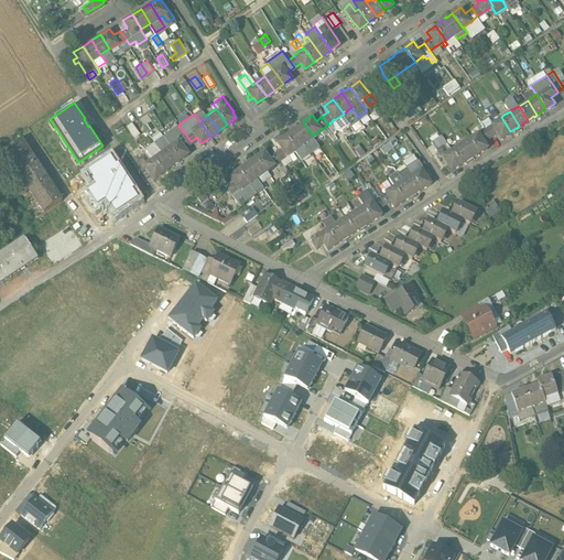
[(501,117),(491,122),(485,127),(490,136),(497,131),(501,137),(510,131),(501,117)]
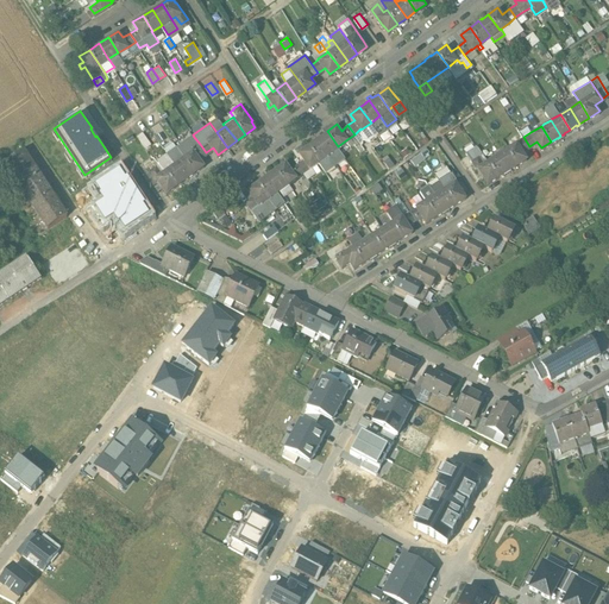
[(151,142),(143,130),(137,134),(145,145),(151,142)]
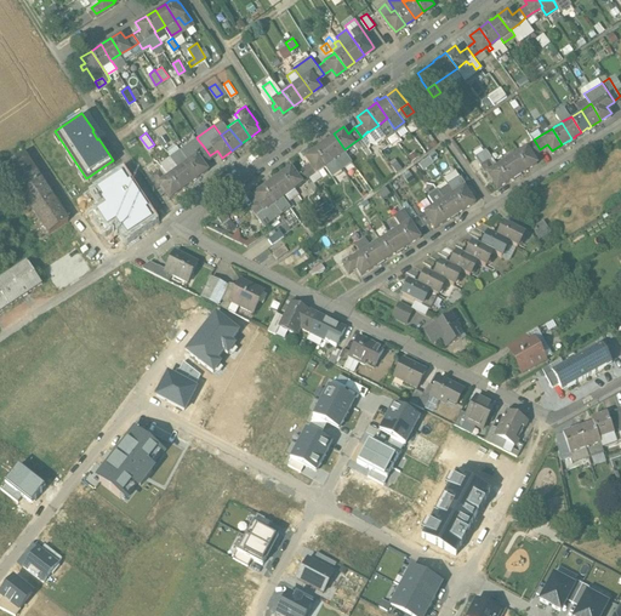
[(345,149),(334,133),(328,138),(326,137),(324,140),(335,155),(342,165),(352,159),(345,149)]
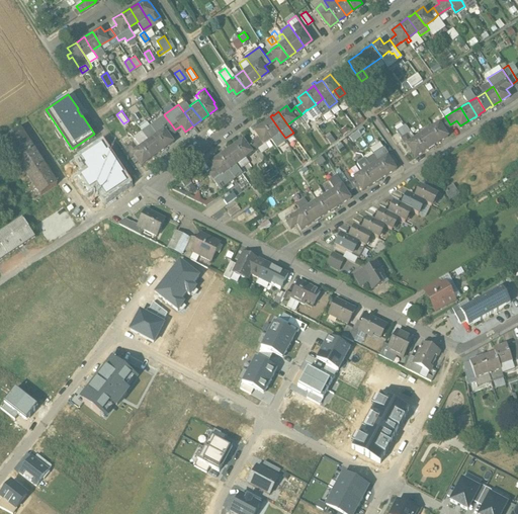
[(165,116),(152,125),(157,133),(164,126),(164,127),(170,122),(165,116)]
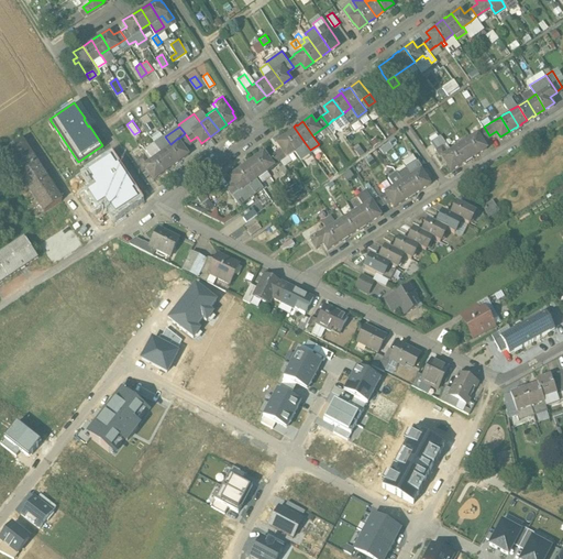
[(304,141),(294,127),(290,129),(290,130),(285,133),(296,148),(304,141)]
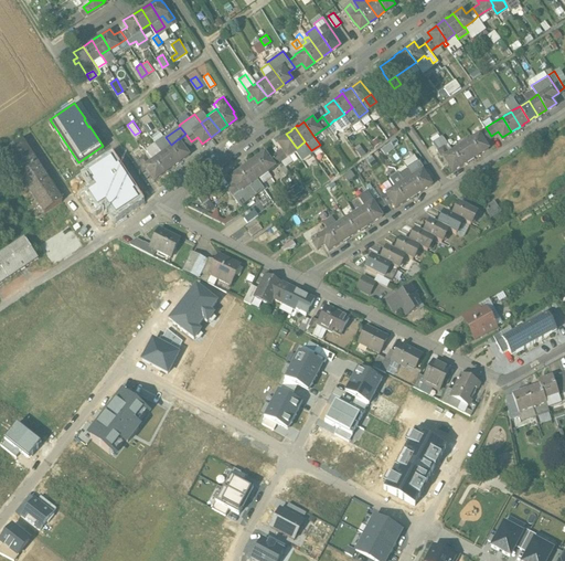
[(479,131),(470,137),(479,151),(489,146),(484,139),(491,136),(486,127),(480,131),(479,131)]
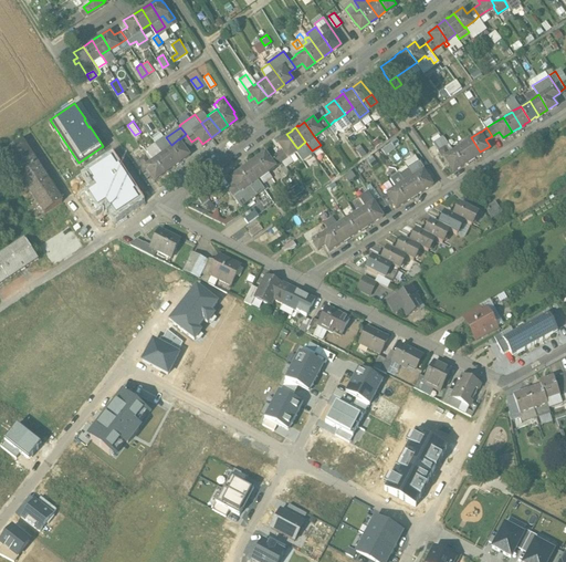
[(462,164),(453,148),(449,141),(443,133),(432,139),(438,148),(449,164),(453,169),(462,164)]
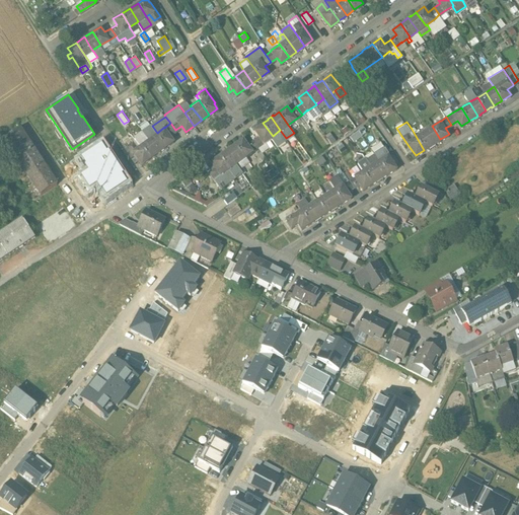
[(170,123),(164,128),(164,127),(157,133),(156,133),(165,146),(173,140),(170,135),(175,130),(170,123)]
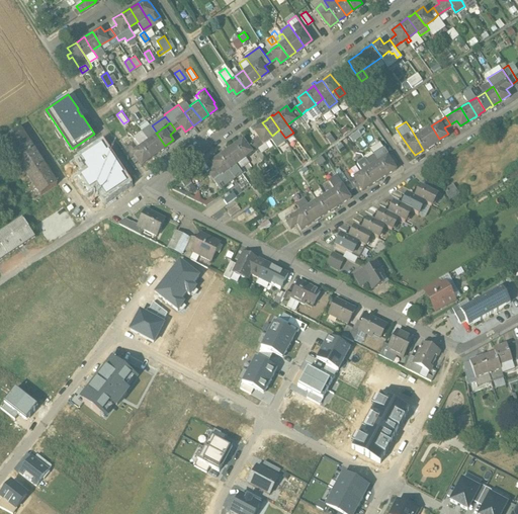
[(262,122),(254,129),(258,134),(252,139),(258,146),(263,142),(272,136),(262,122)]
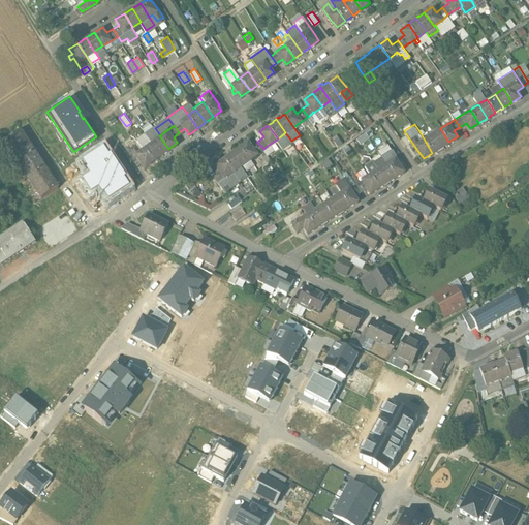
[(155,128),(154,126),(146,132),(152,141),(152,142),(161,154),(168,149),(159,135),(160,135),(155,128)]
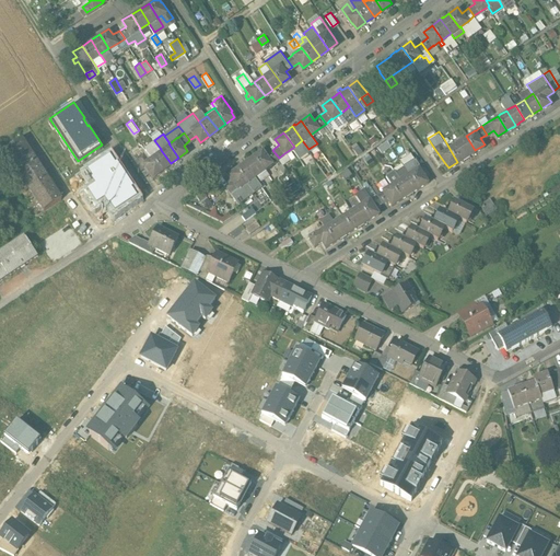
[(475,150),(466,136),(457,141),(466,157),(469,154),(475,150)]
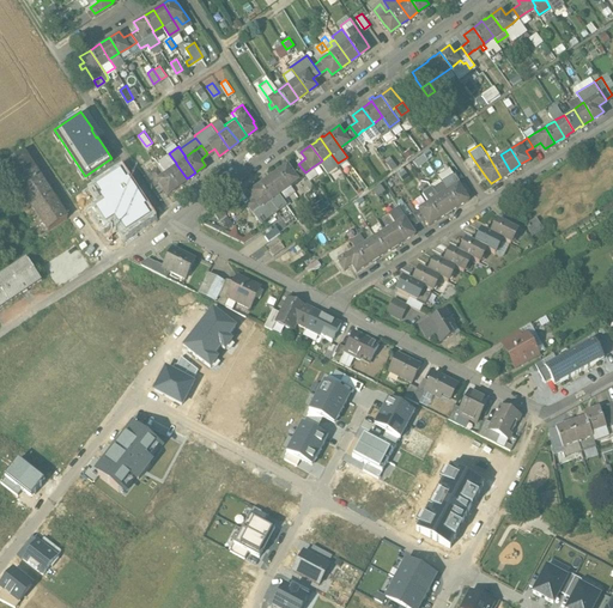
[(67,214),(24,150),(6,162),(48,228),(67,214)]
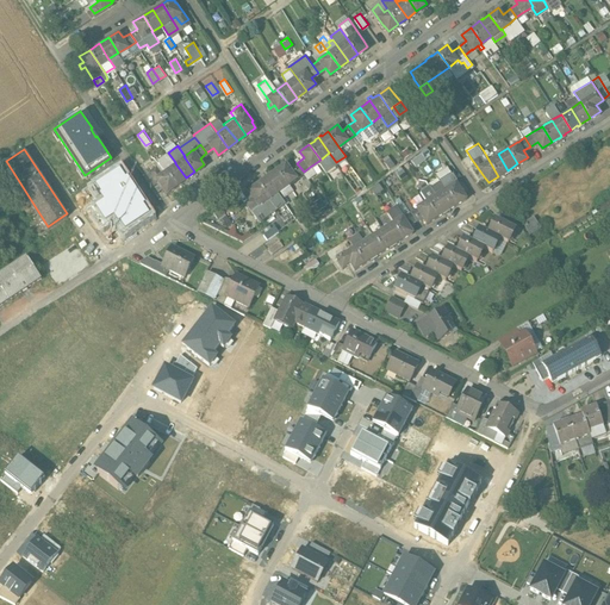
[(489,160),(498,176),(505,172),(505,173),(508,170),(498,154),(489,160)]
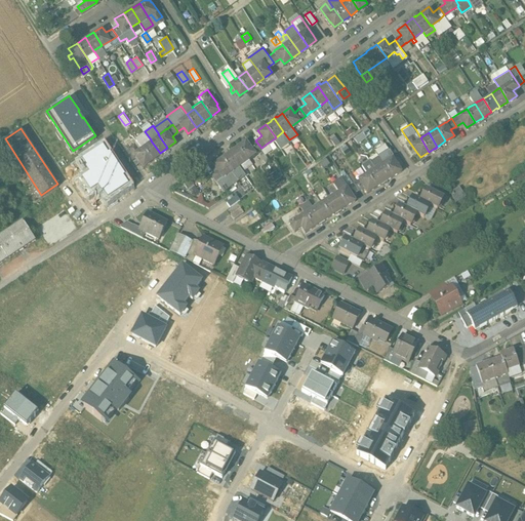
[(150,141),(149,138),(147,139),(144,141),(139,135),(135,138),(137,139),(142,147),(143,146),(152,159),(160,153),(151,141),(150,141)]
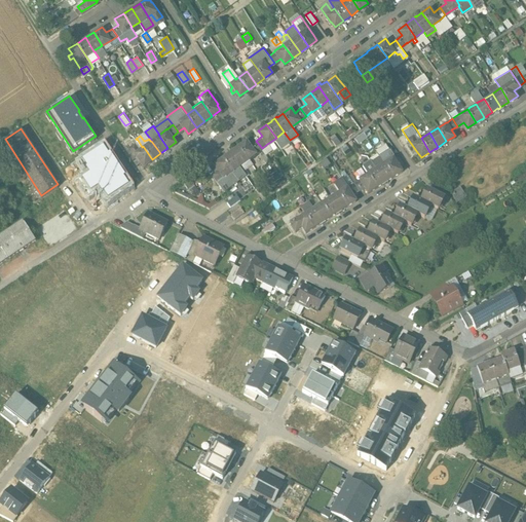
[(251,145),(247,139),(238,145),(248,158),(250,157),(256,152),(262,148),(256,141),(251,145)]
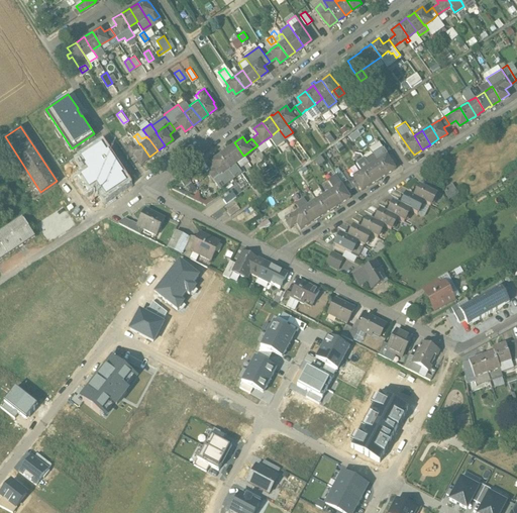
[(139,144),(135,137),(132,139),(126,143),(134,155),(131,157),(134,161),(137,158),(141,163),(149,157),(140,143),(139,144)]
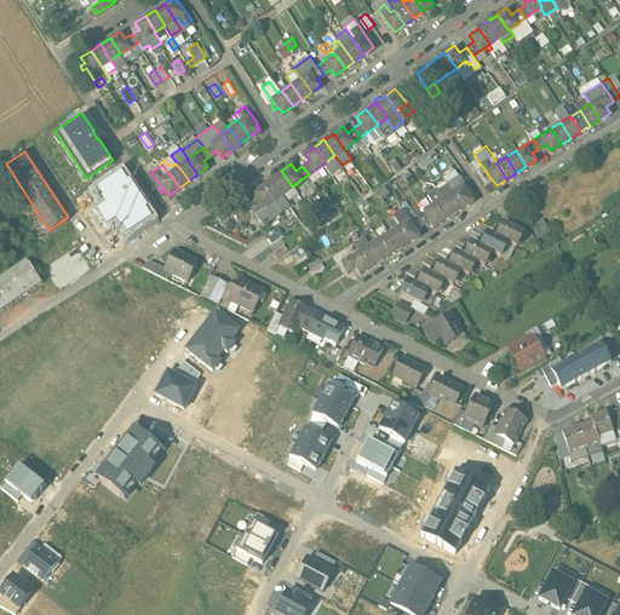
[(126,234),(153,217),(145,208),(148,207),(130,179),(127,180),(121,171),(96,188),(105,203),(93,211),(104,228),(116,219),(126,234)]
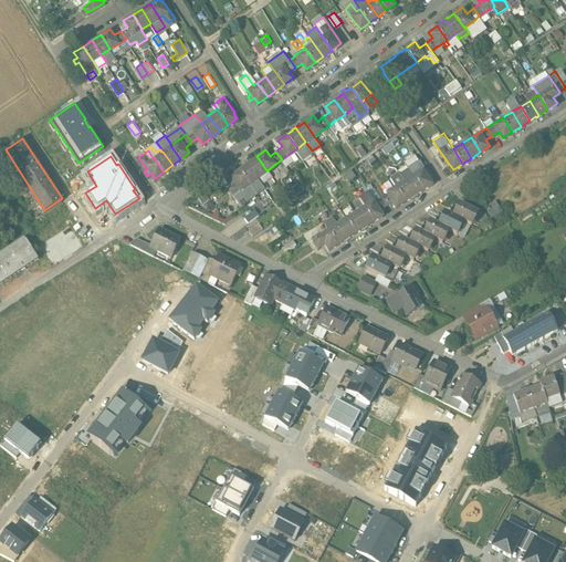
[(257,156),(251,160),(250,160),(248,162),(258,177),(260,175),(263,180),(264,179),(272,174),(269,169),(266,170),(257,156)]
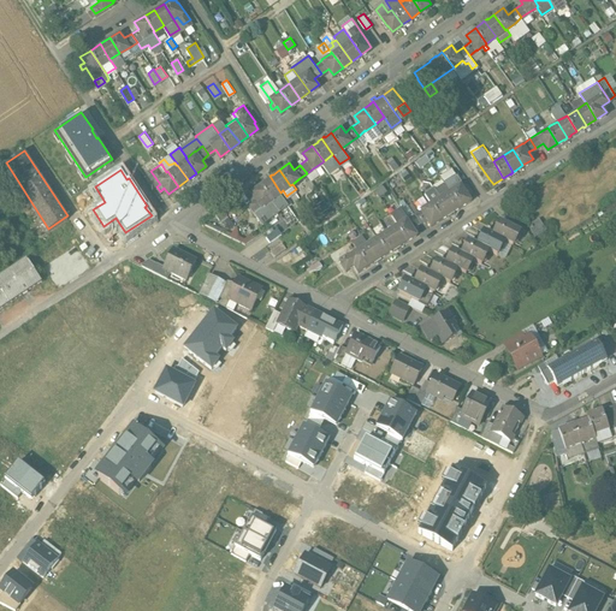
[(280,193),(270,176),(266,178),(267,179),(260,183),(272,199),(280,193)]
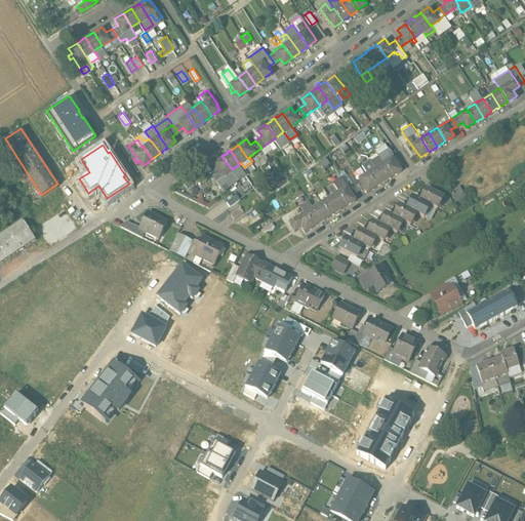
[(393,174),(384,161),(379,154),(371,160),(375,166),(385,181),(388,178),(387,178),(393,174)]
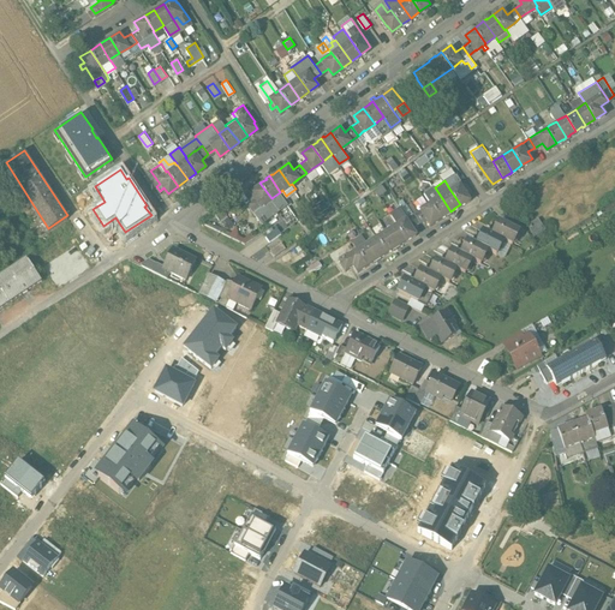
[(260,183),(250,190),(255,197),(248,202),(261,221),(278,208),(272,198),(260,183)]
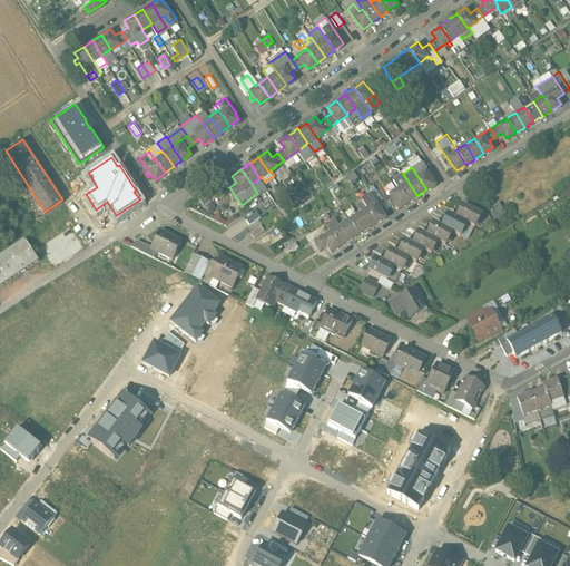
[(426,169),(416,175),(426,189),(435,184),(426,169)]
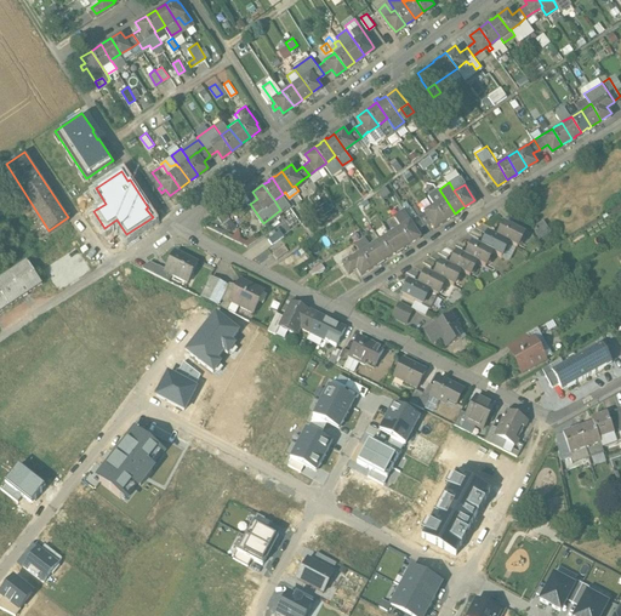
[(290,197),(289,198),(285,192),(283,194),(290,205),(294,203),(290,197)]
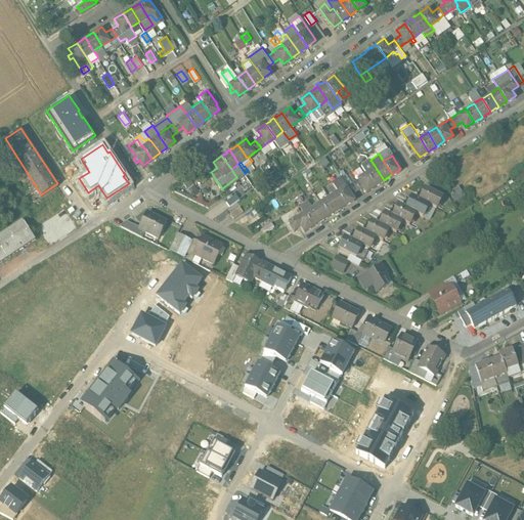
[(375,166),(366,171),(376,184),(381,181),(381,182),(384,180),(375,166)]
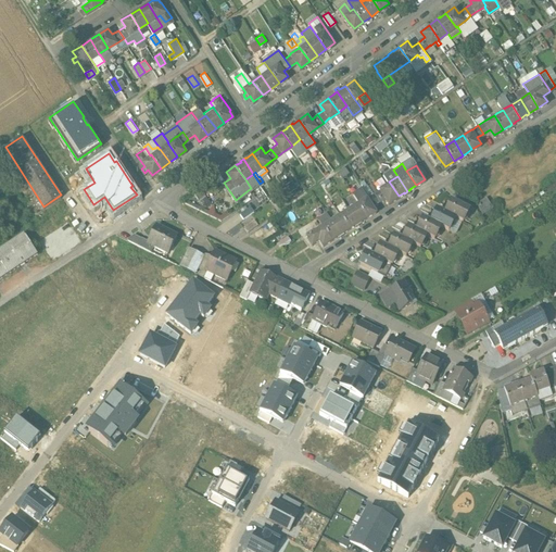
[(399,196),(389,182),(380,188),(386,196),(389,202),(399,196)]
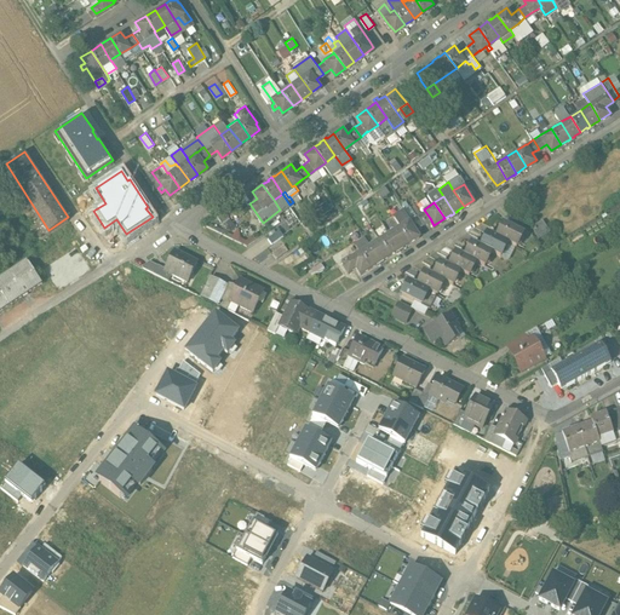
[(409,218),(402,208),(394,213),(401,224),(399,225),(409,241),(419,234),(415,228),(423,223),(417,214),(409,218)]
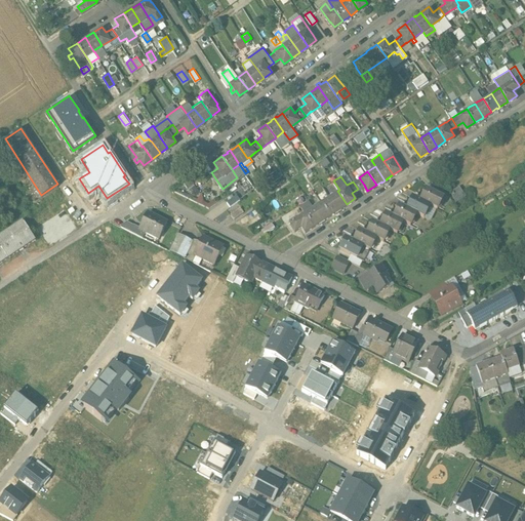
[(356,179),(353,182),(358,189),(364,185),(359,177),(356,179)]
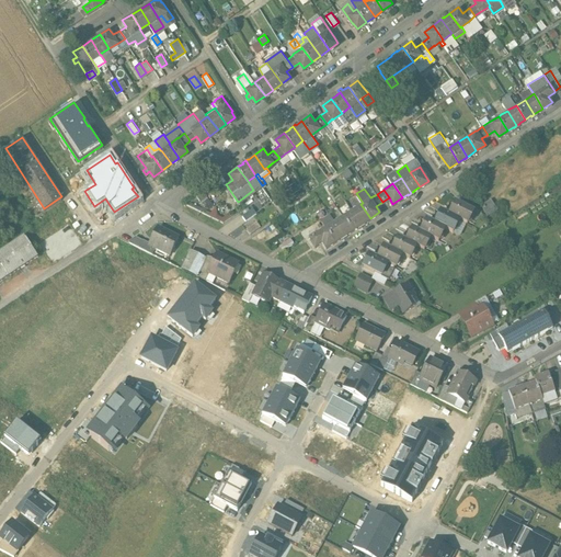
[(481,203),(467,196),(464,203),(473,207),(473,208),(477,209),(481,203)]
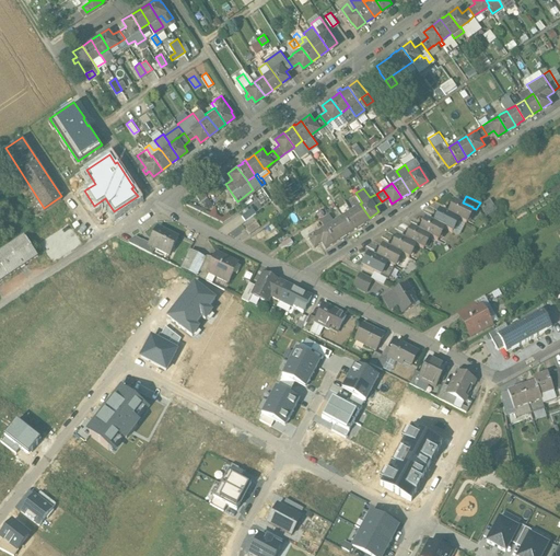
[(463,203),(455,198),(448,211),(458,217),(466,220),(473,208),(473,207),(463,203)]
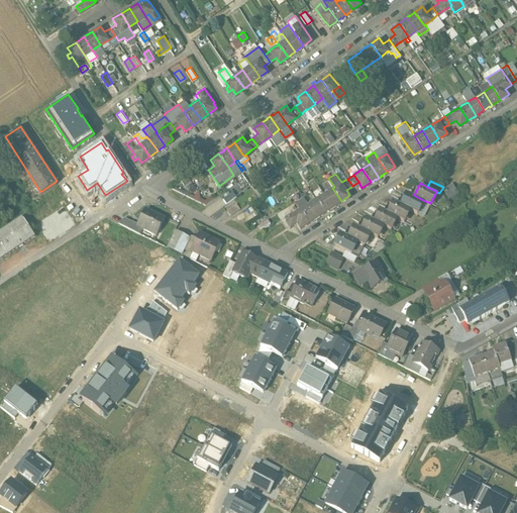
[(199,188),(195,195),(209,202),(213,195),(199,188)]
